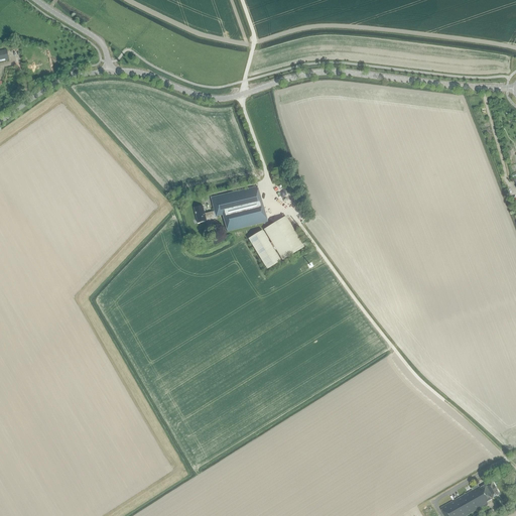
[(0,61),(8,59),(6,49),(0,50),(0,61)]
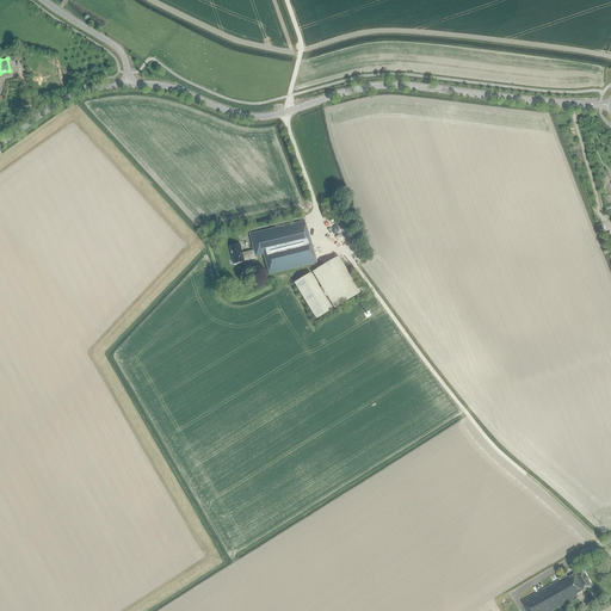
[(269,275),(316,263),(304,221),(250,234),(253,252),(242,255),(239,244),(229,246),(234,265),(244,263),(244,260),(263,254),(269,275)]
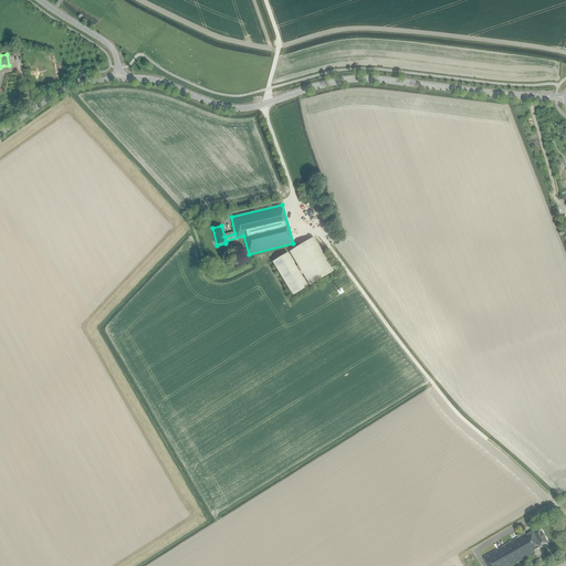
[(289,252),(297,266),(296,268),(287,253),(272,262),(292,295),(307,286),(301,275),(302,274),(308,285),(333,271),(313,238),(289,252)]
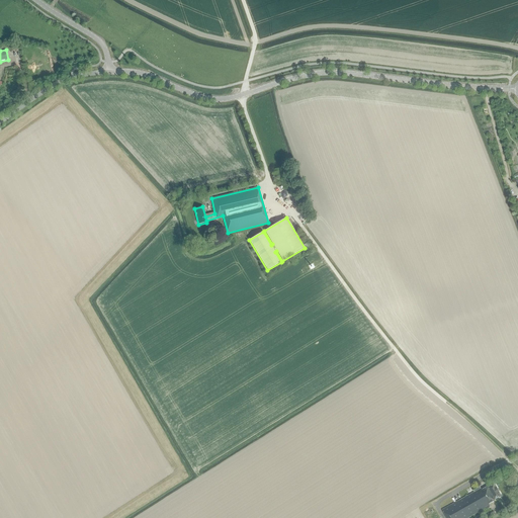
[(494,484),(488,488),(495,500),(501,496),(494,484)]
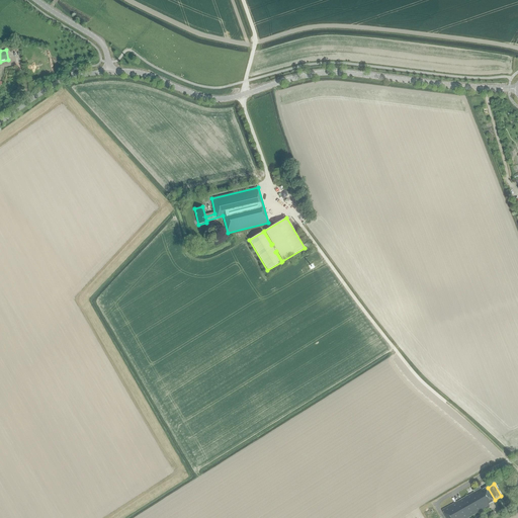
[(495,500),(488,488),(488,487),(482,490),(481,489),(479,486),(472,489),(475,493),(442,510),(446,517),(467,517),(486,508),(486,509),(487,509),(489,508),(489,507),(490,507),(489,506),(490,506),(489,504),(495,501),(495,500)]
